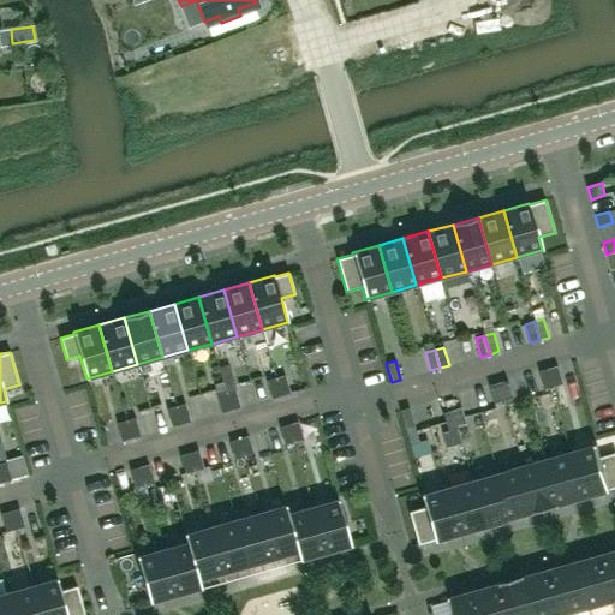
[(562,383),(556,365),(548,368),(553,386),(562,383)]
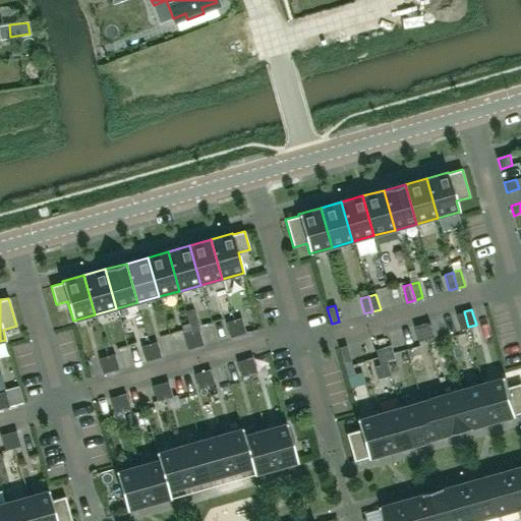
[(468,327),(464,311),(456,313),(460,330),(468,327)]
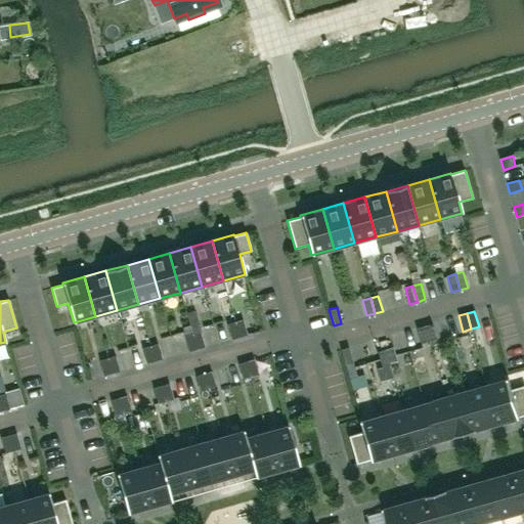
[(247,335),(243,319),(234,321),(239,338),(247,335)]
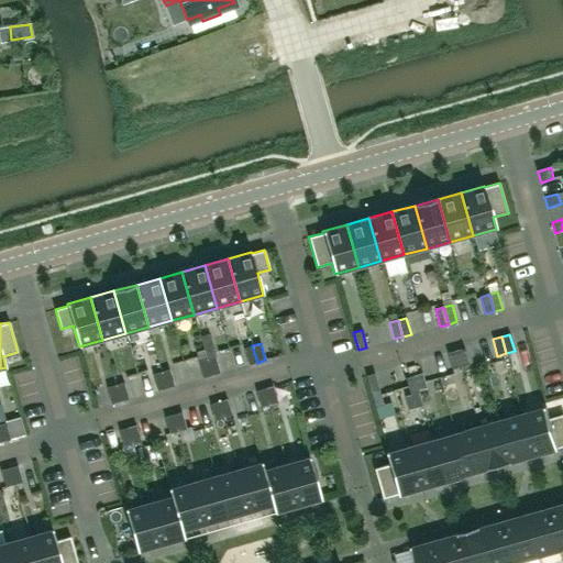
[(257,363),(252,345),(244,348),(249,365),(257,363)]
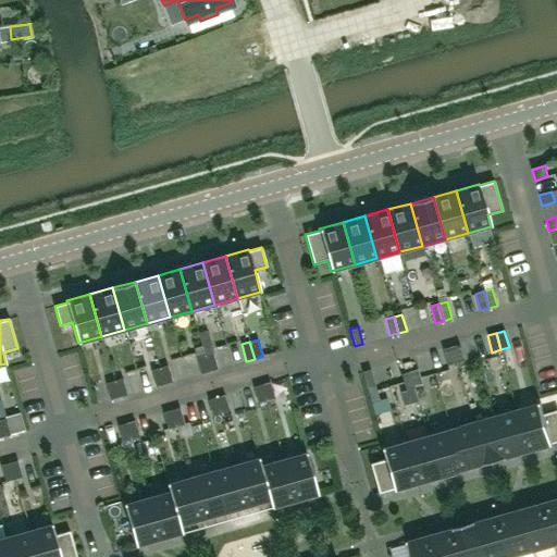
[(463,360),(459,344),(450,346),(455,362),(463,360)]
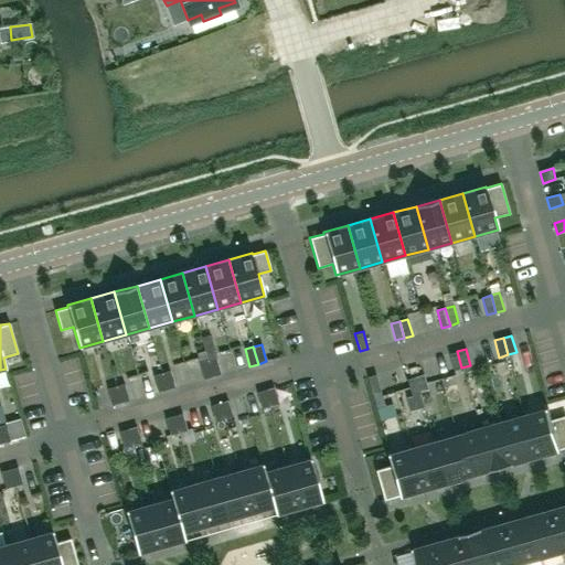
[(461,368),(457,351),(448,353),(454,370),(461,368)]
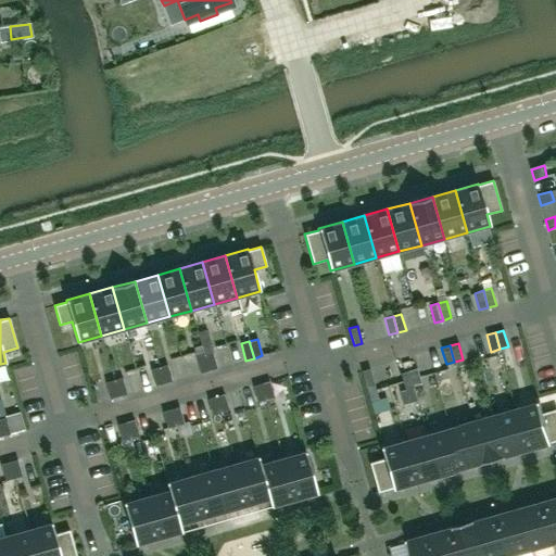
[(218,371),(235,367),(230,349),(213,353),(218,371)]
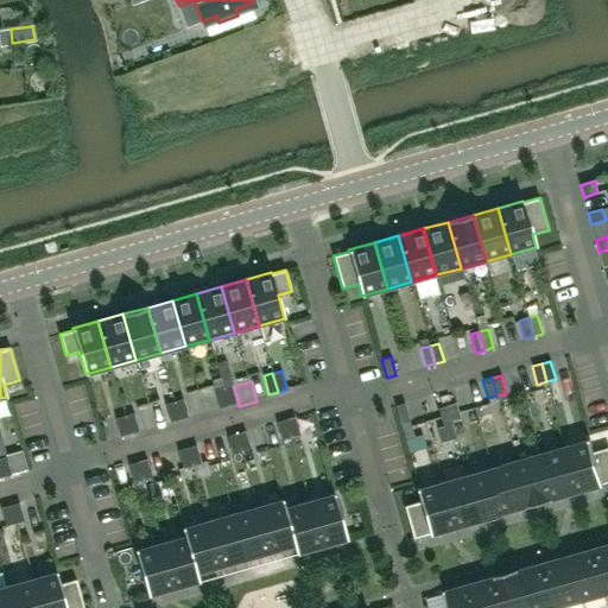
[(238,403),(232,385),(223,387),(228,405),(238,403)]
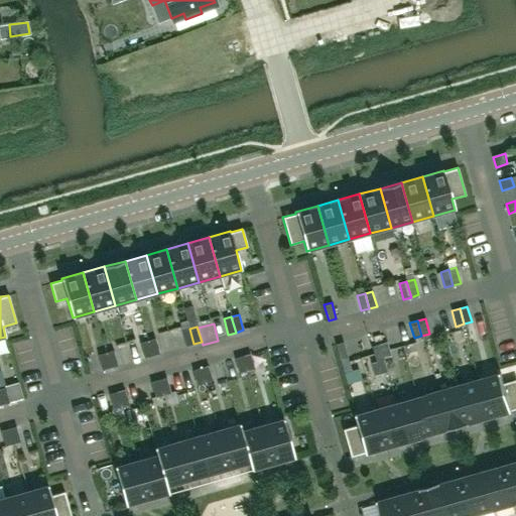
[(411,340),(407,327),(388,332),(392,346),(411,340)]
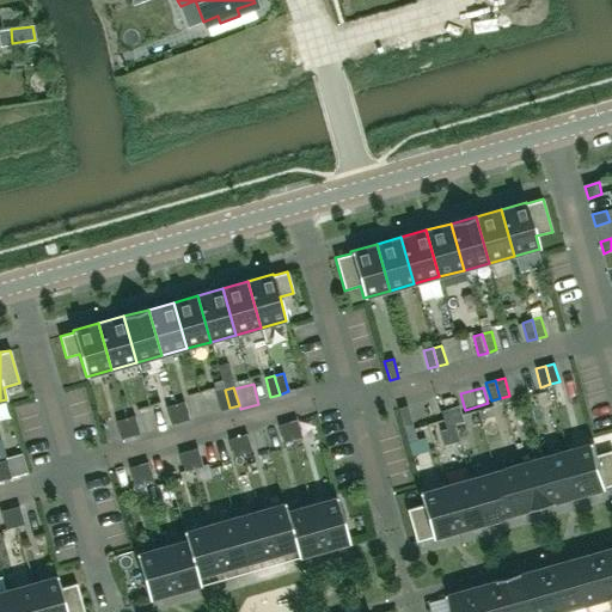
[(230,408),(225,390),(215,392),(220,411),(230,408)]
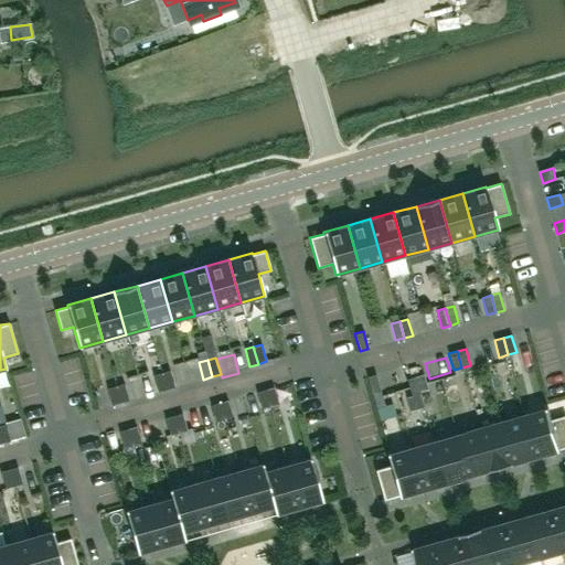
[(407,369),(409,376),(418,374),(416,366),(407,369)]
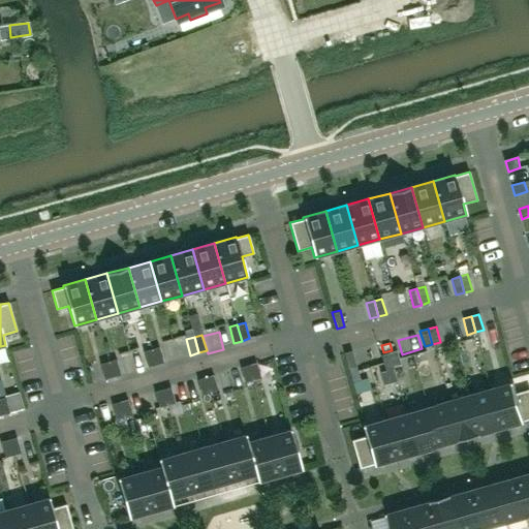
[(151,349),(156,365),(163,363),(159,347),(151,349)]
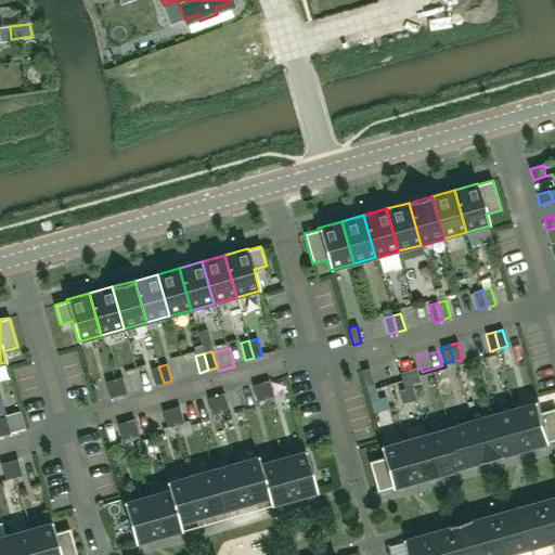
[(164,383),(158,366),(151,369),(155,385),(164,383)]
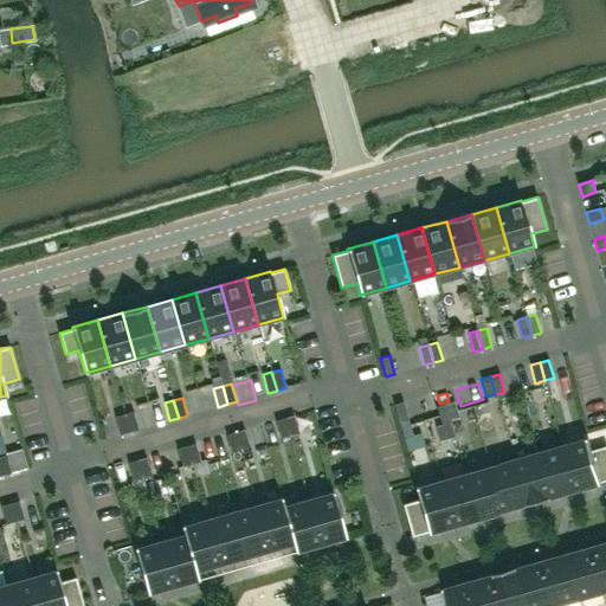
[(407,419),(403,401),(393,404),(398,421),(407,419)]
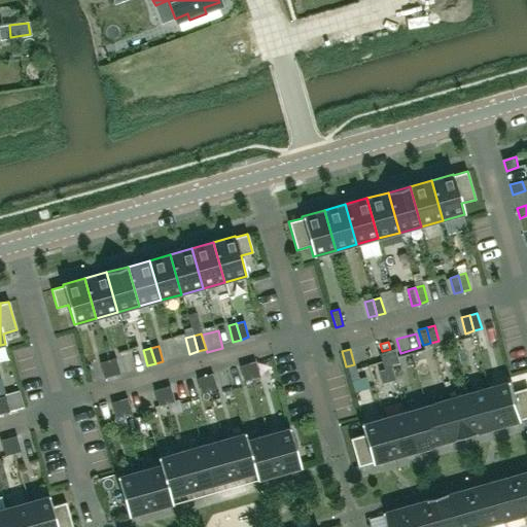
[(399,364),(394,349),(387,351),(391,366),(399,364)]
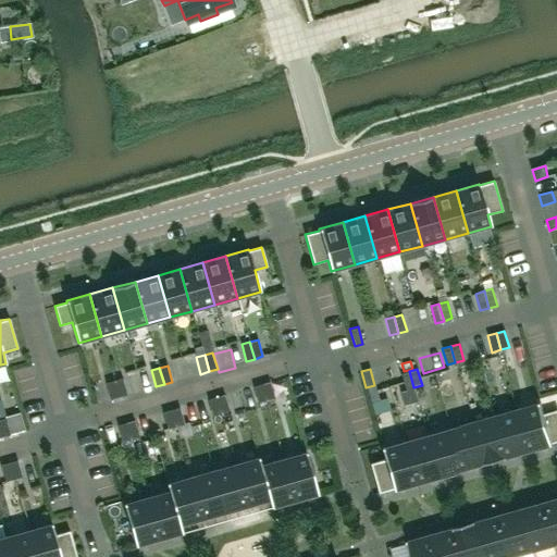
[(395,370),(373,370),(373,379),(394,379),(395,370)]
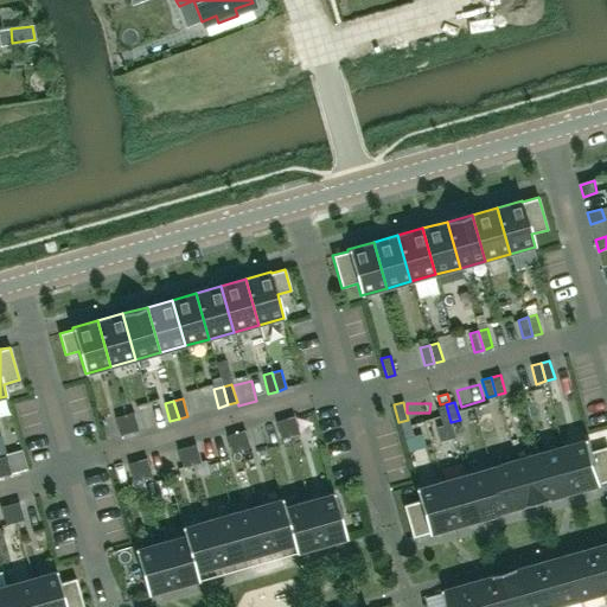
[(163,404),(146,409),(153,430),(170,426),(163,404)]
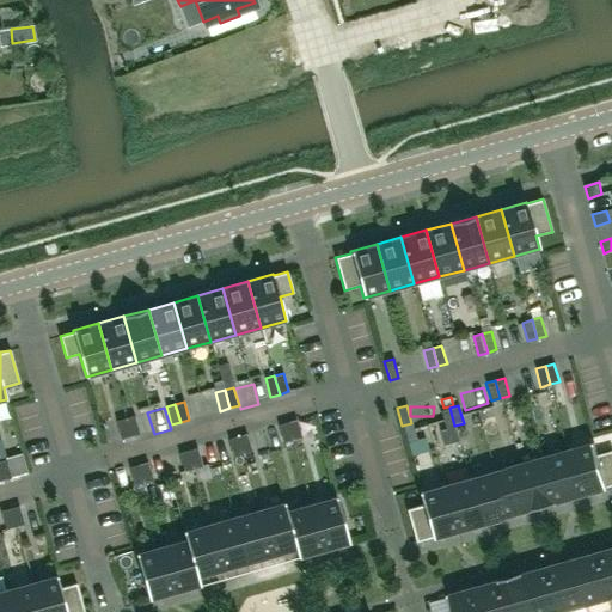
[(454,426),(450,408),(440,410),(446,429),(454,426)]
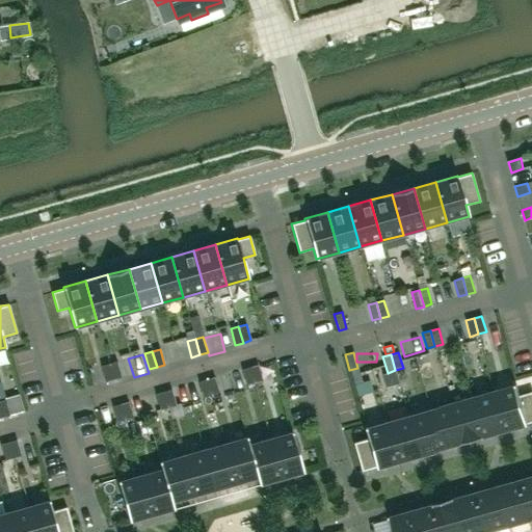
[(122,377),(116,361),(109,364),(113,379),(122,377)]
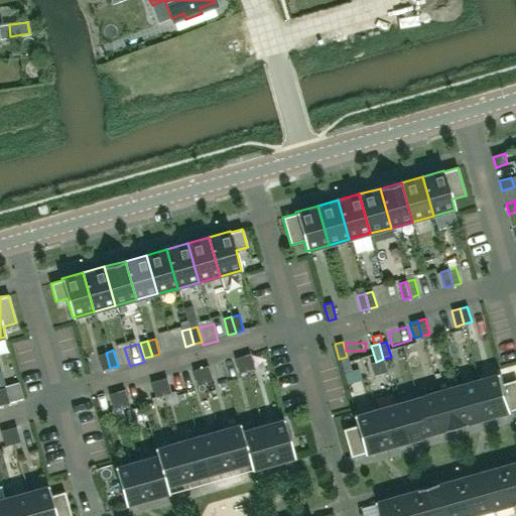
[(110,368),(106,353),(98,355),(102,370),(110,368)]
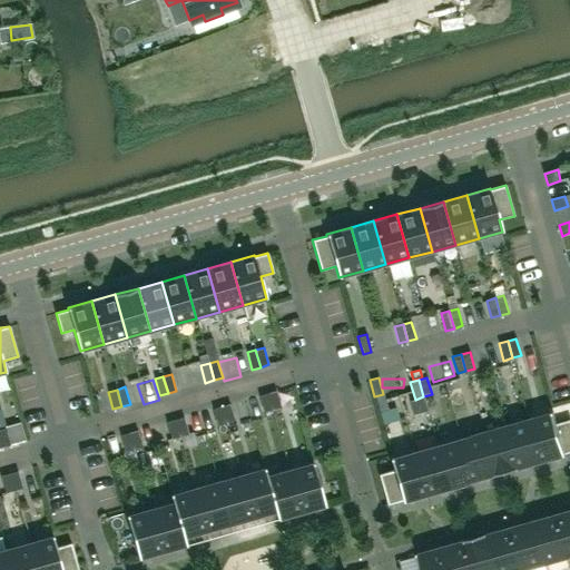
[(281,408),(276,390),(267,393),(273,410),(281,408)]
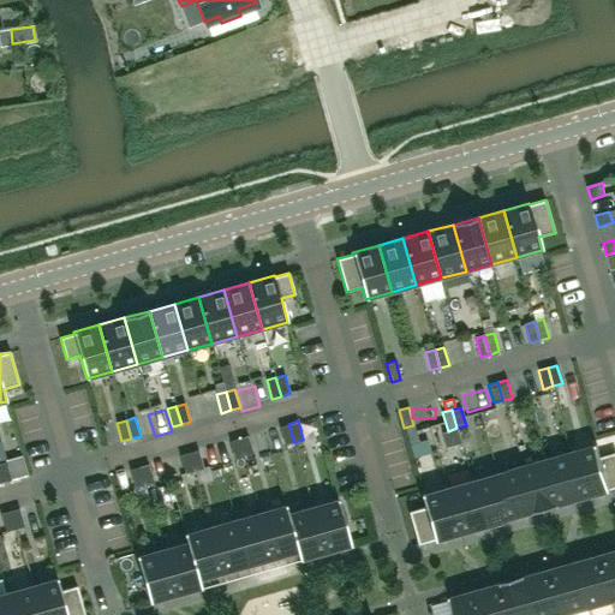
[(294,442),(288,424),(280,427),(285,445),(294,442)]
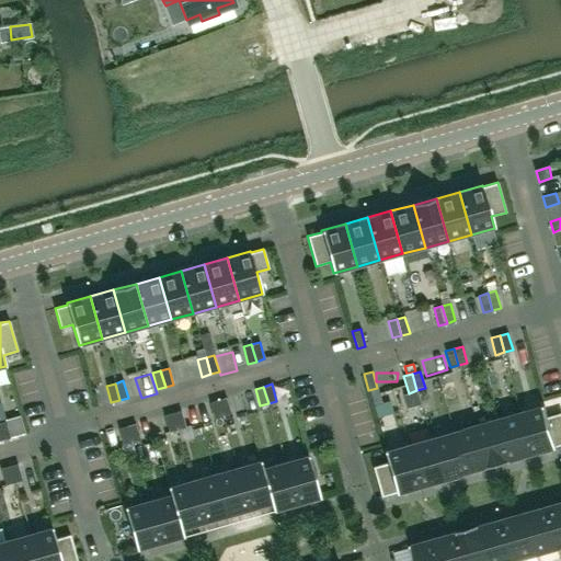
[(231,414),(226,397),(218,399),(222,416),(231,414)]
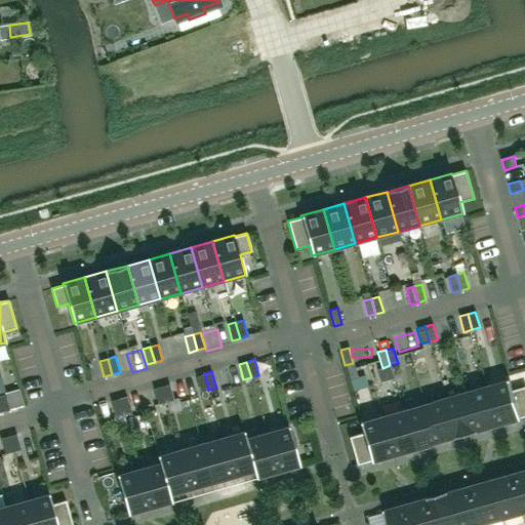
[(208,390),(204,373),(196,376),(200,392),(208,390)]
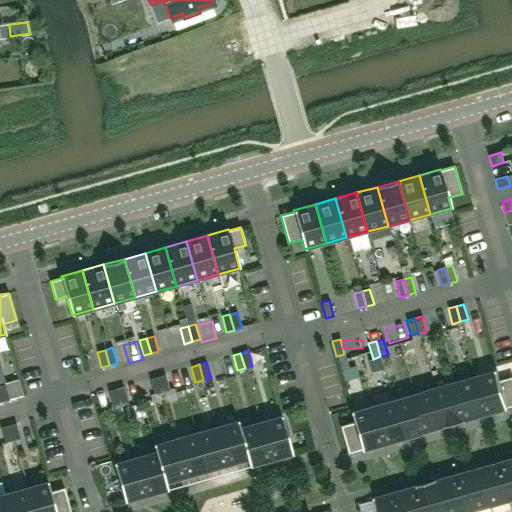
[(497,370),(476,376),(487,415),(508,409),(508,408),(511,406),(511,377),(500,380),(497,370)]
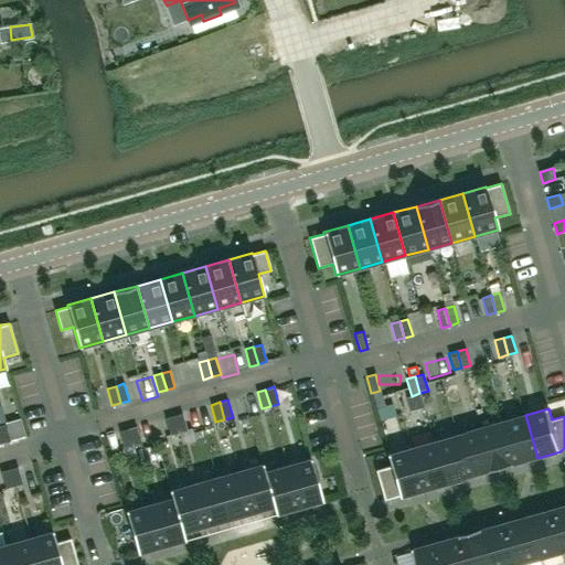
[(187,430),(182,413),(173,415),(178,433),(187,430)]
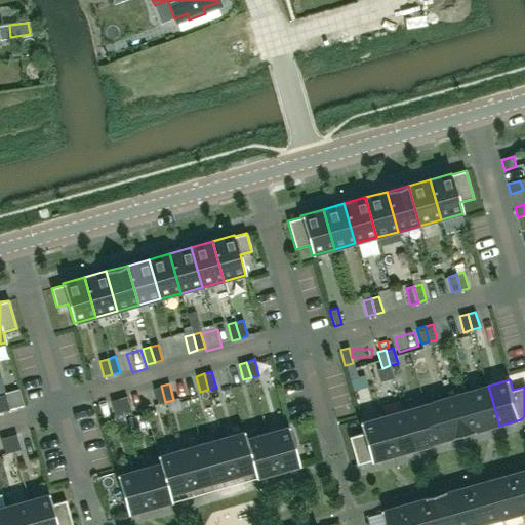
[(165,402),(161,386),(153,388),(158,404),(165,402)]
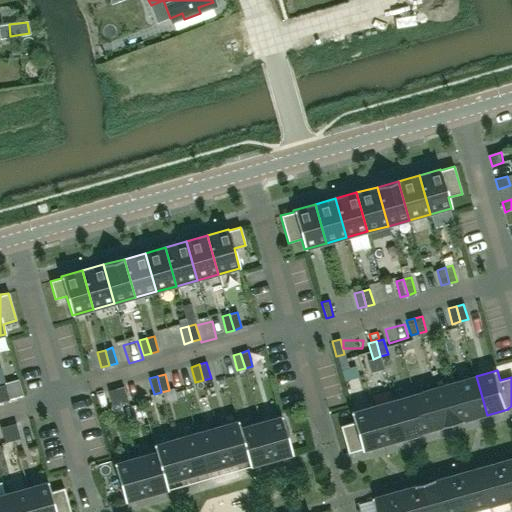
[(487,415),(476,376),(455,382),(466,421),(487,415)]
